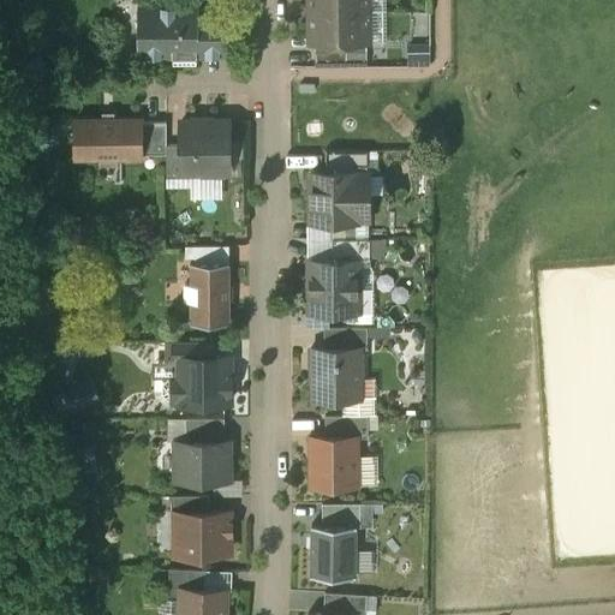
[(368,0),(310,0),(310,11),(368,11),(368,0)]
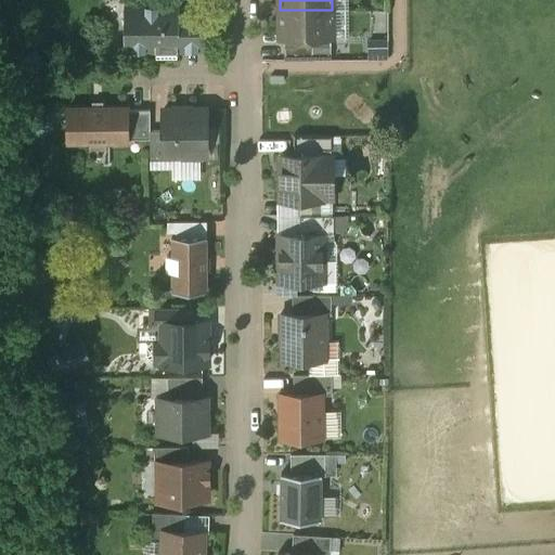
[(155,51),(156,3),(138,3),(138,11),(125,11),(125,30),(131,30),(131,51),(155,51)]
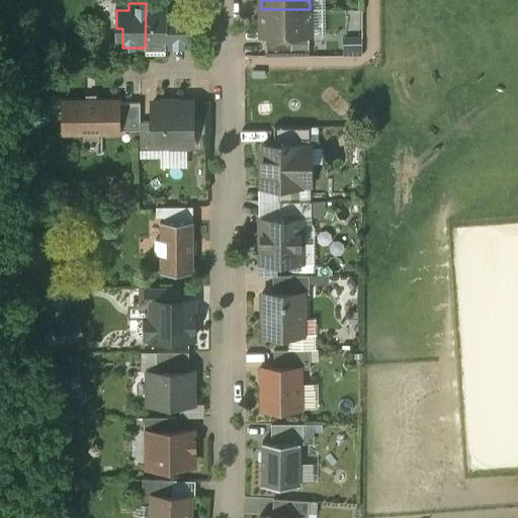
[(146,3),(145,48),(168,48),(168,37),(168,7),(168,3),(146,3)]
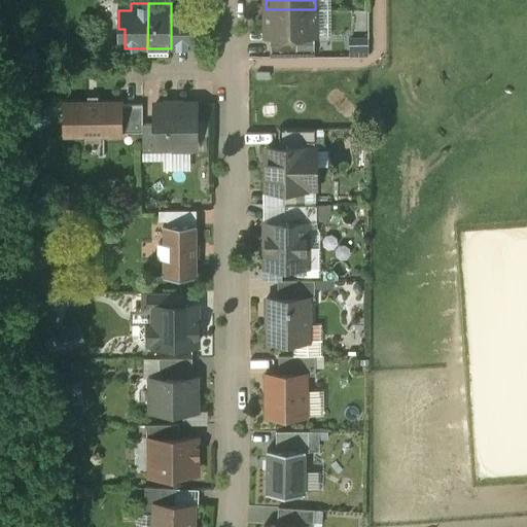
[(196,7),(171,7),(171,38),(196,38),(196,7)]
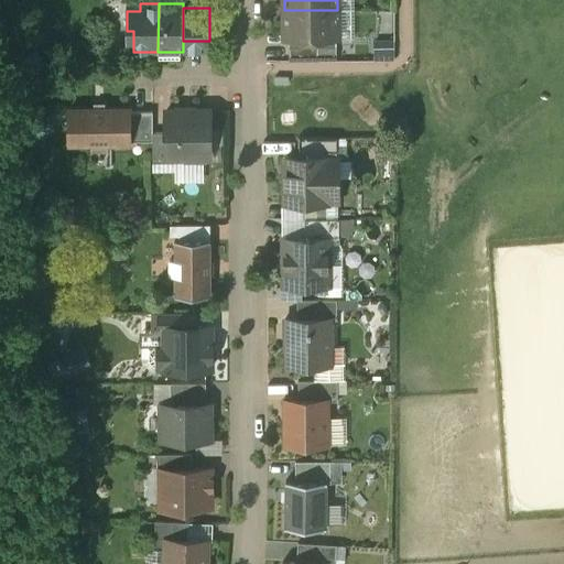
[(337,10),(284,10),(284,39),(337,38),(337,10)]
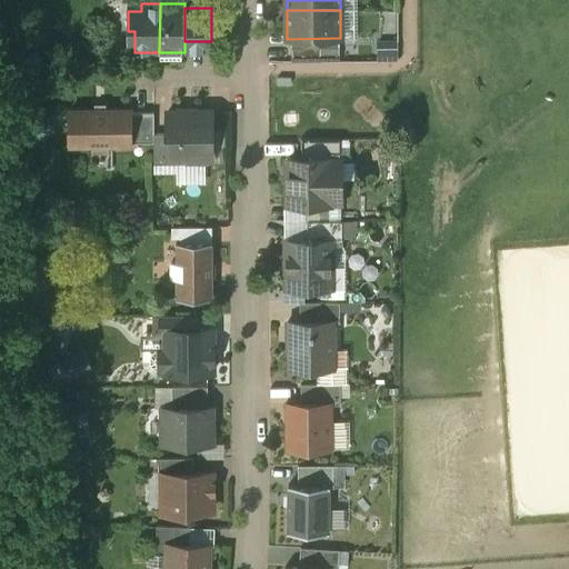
[(397,40),(378,40),(379,59),(397,59),(397,40)]
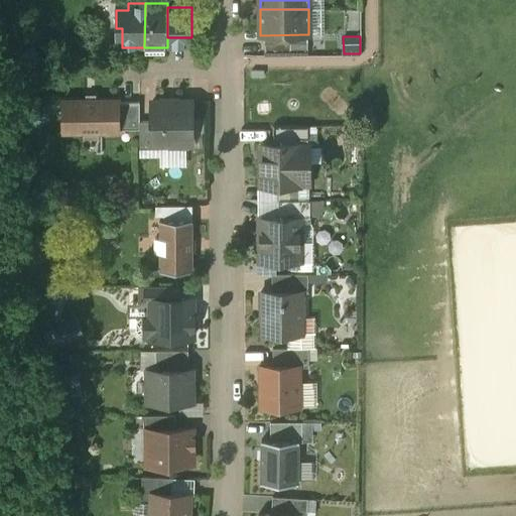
[(291,40),(265,41),(265,55),(291,55),(291,40)]
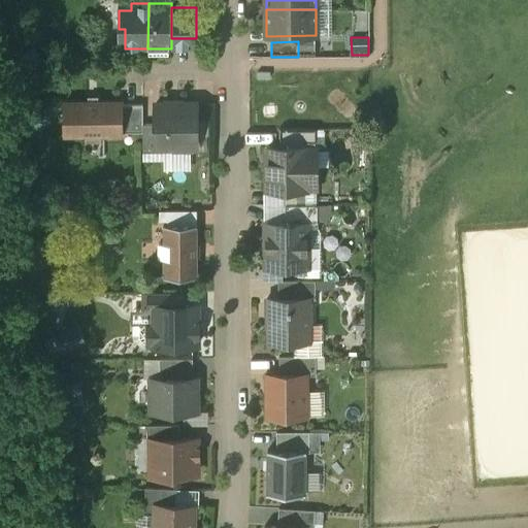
[(122,102),(99,102),(99,99),(88,99),(88,102),(65,102),(65,134),(122,133),(122,132),(122,104),(122,102)]
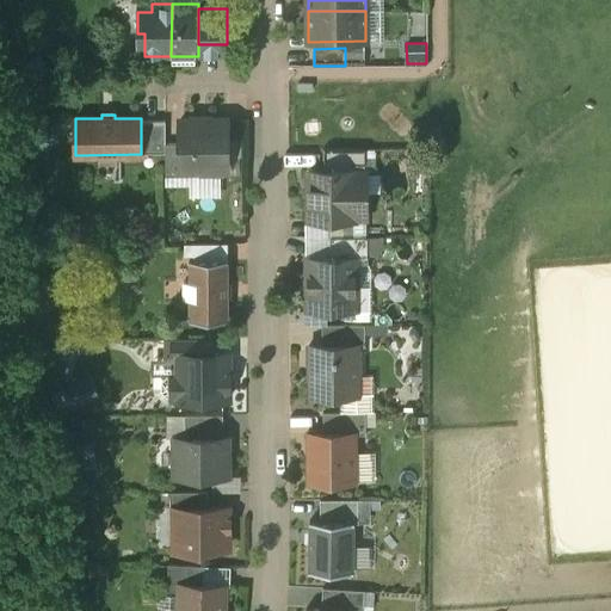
[(211,119),(209,118),(192,118),(191,119),(180,119),(180,142),(180,170),(190,170),(199,170),(202,173),(222,173),(224,170),(228,170),(228,119),(211,119)]
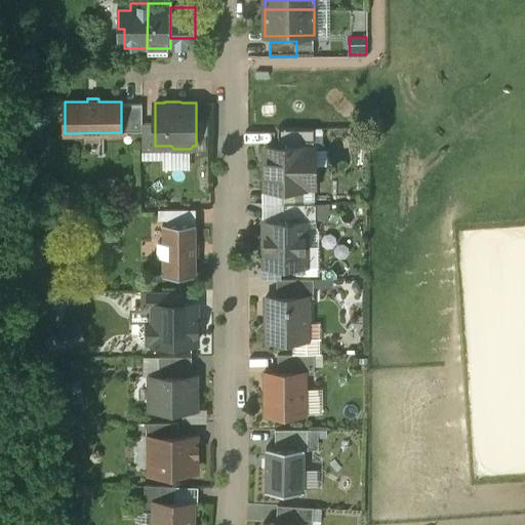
[(143,104),(121,104),(121,131),(143,131),(143,122),(143,104)]
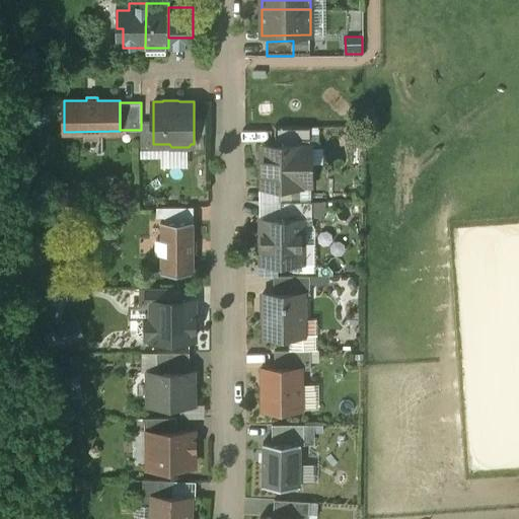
[(153,144),(153,121),(141,121),(141,130),(141,149),(161,149),(161,144),(153,144)]
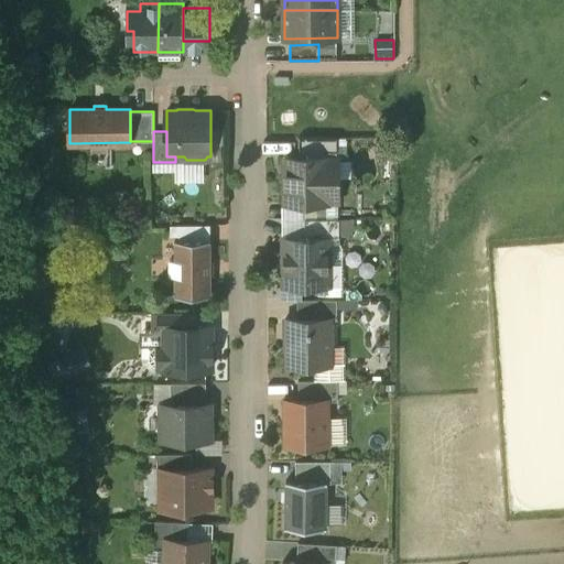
[(338,137),(299,138),(299,158),(327,156),(327,159),(338,159),(338,137)]
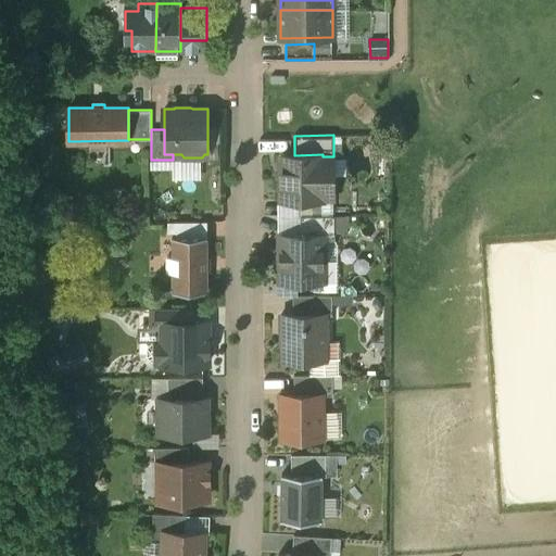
[(294,155),(281,155),(281,201),(323,200),(323,156),(323,154),(294,155)]
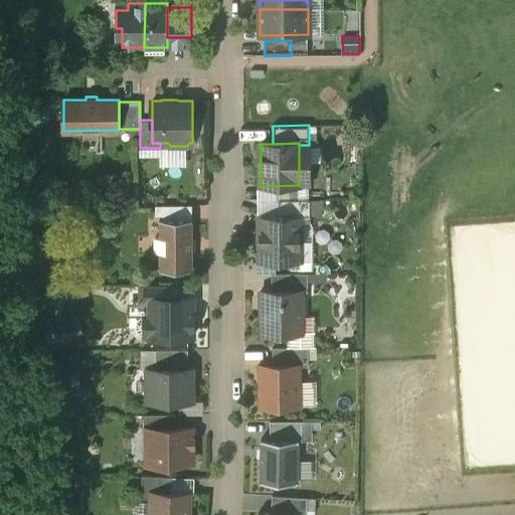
[(310,199),(278,199),(278,216),(299,216),(299,222),(311,222),(310,199)]
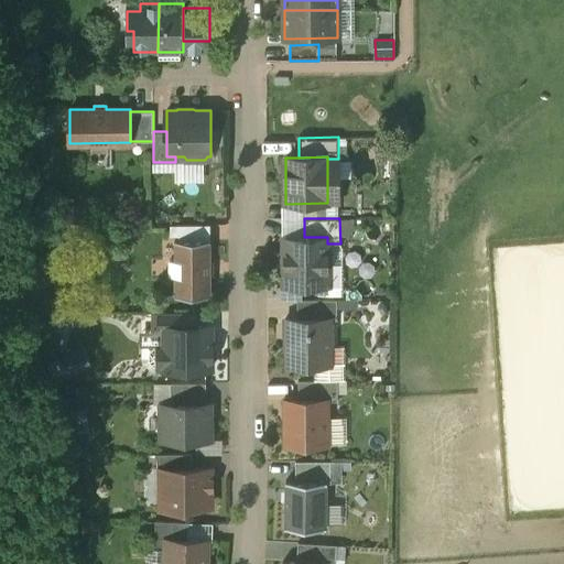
[(188,224),(171,224),(171,235),(179,235),(188,235),(188,224)]
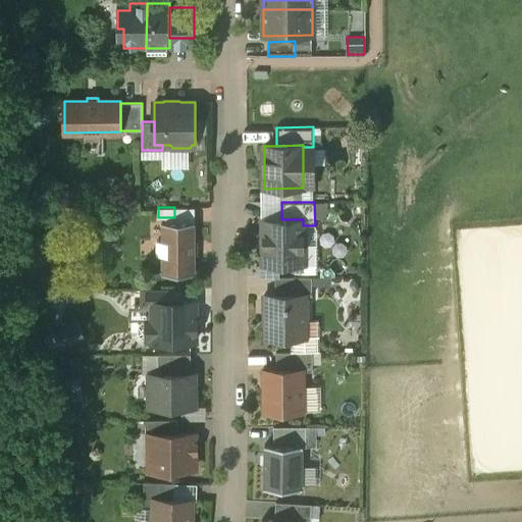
[(195,207),(174,207),(174,217),(165,217),(165,221),(195,221),(195,207)]
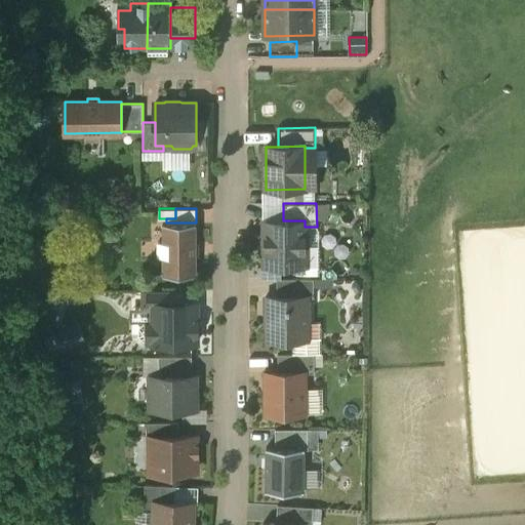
[(283,220),(272,220),(272,231),(266,236),(266,266),(305,266),(305,227),(305,220),(283,220)]
